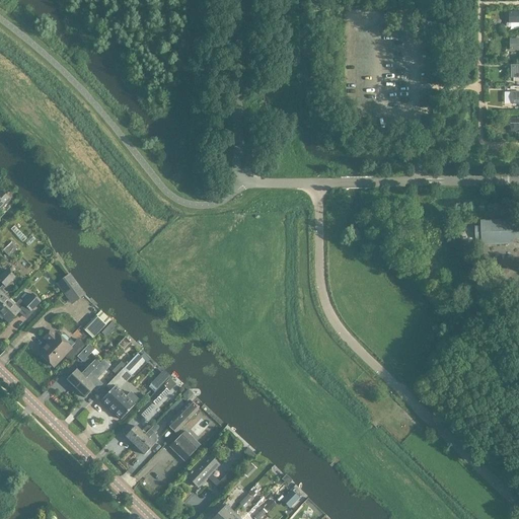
[(518,21),(518,9),(503,9),(503,21),(518,21)]
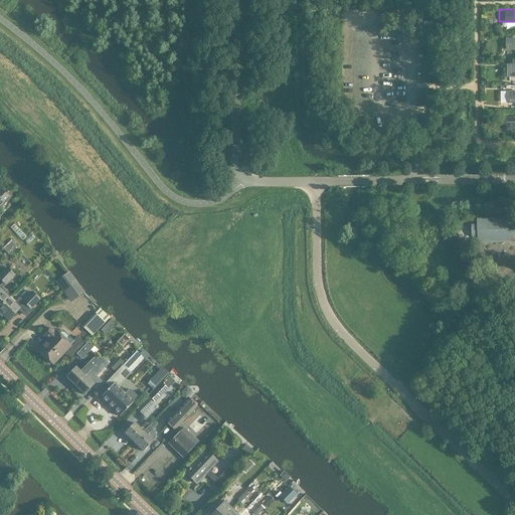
[(514,34),(500,34),(500,47),(514,46),(514,34)]
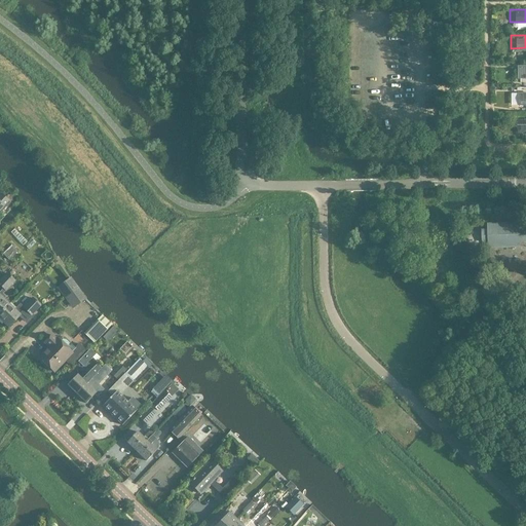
[(525,94),(511,94),(511,109),(525,108),(525,94)]
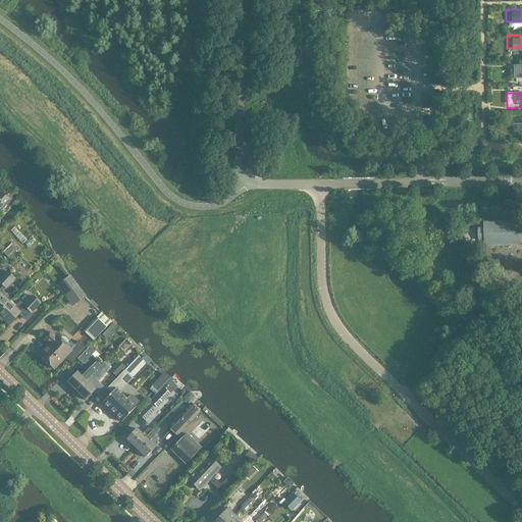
[(0,210),(0,211),(9,201),(0,192),(0,210)]
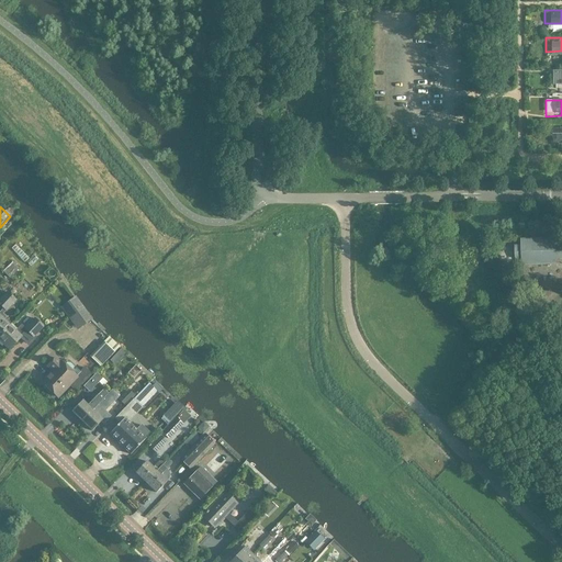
[(561,255),(561,249),(561,247),(560,245),(555,245),(555,240),(553,238),(549,238),(547,240),(542,240),(540,238),(536,239),(534,242),(530,242),(528,239),(524,239),(521,242),(521,246),(517,246),(515,248),(515,257),(517,259),(521,259),(521,263),(524,265),(528,265),(530,262),(535,262),(537,265),(541,265),(543,262),(548,262),(550,263),(554,263),(557,261),(555,257),(560,257),(561,255)]
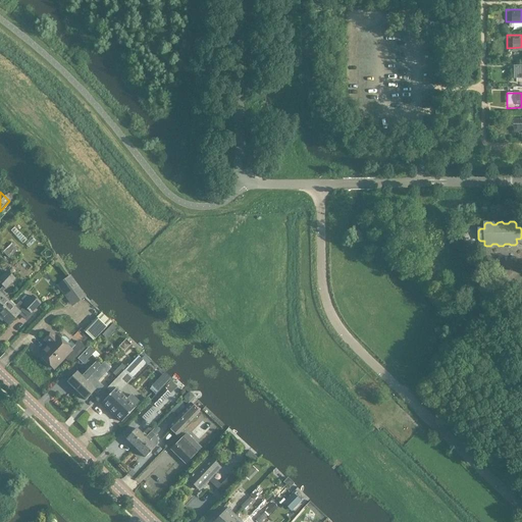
[(466,239),(478,239),(478,228),(466,228),(466,239)]
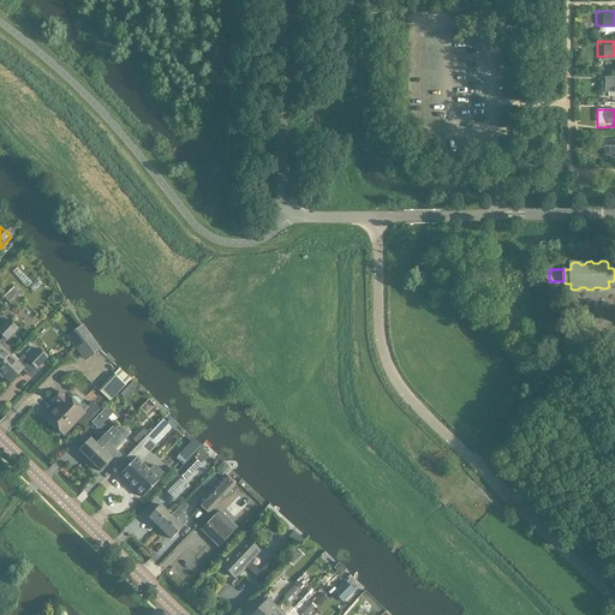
[(11,304),(21,294),(13,287),(4,297),(11,304)]
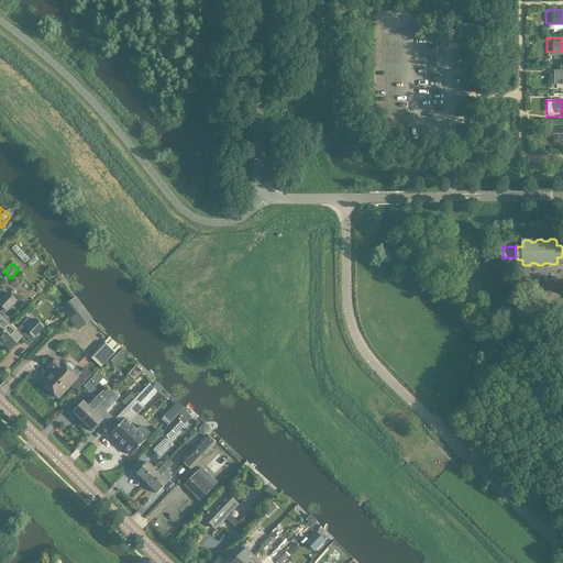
[(6,318),(2,315),(15,301),(7,293),(0,299),(0,306),(3,309),(0,311),(0,335),(10,326),(3,320),(6,318)]
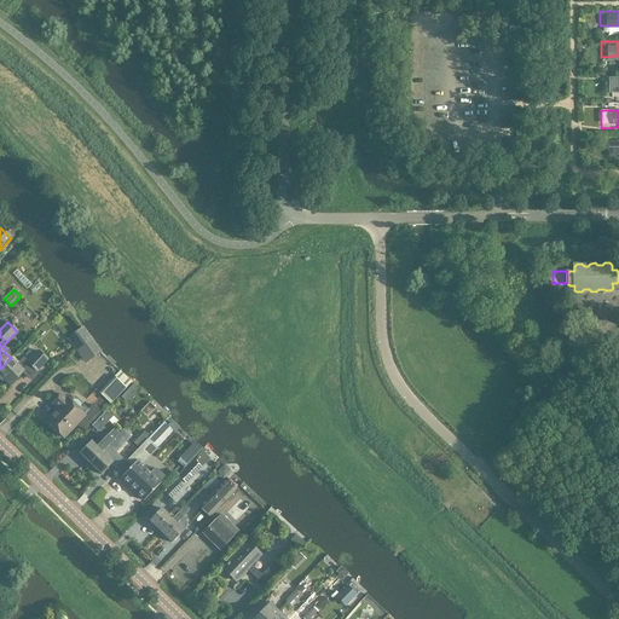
[(100,352),(82,328),(70,336),(87,362),(100,352)]
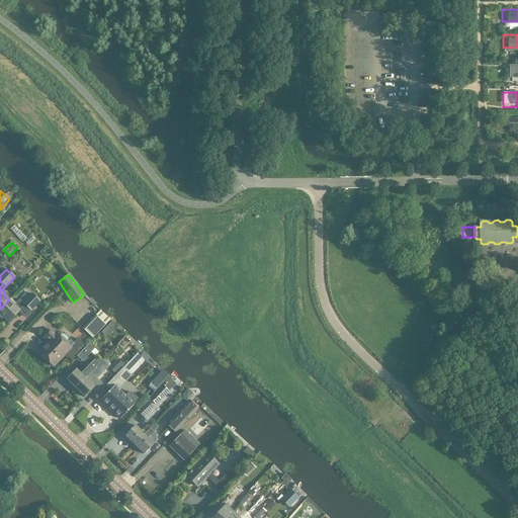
[(0,315),(8,323),(24,306),(30,311),(39,301),(31,293),(22,303),(15,306),(9,299),(0,309),(0,315)]
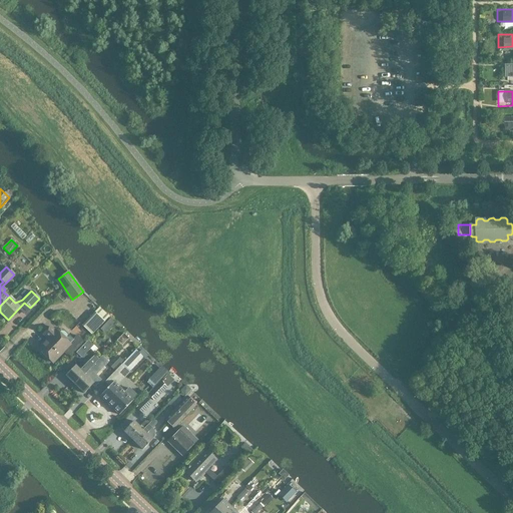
[(109,317),(99,308),(95,313),(104,322),(109,317)]
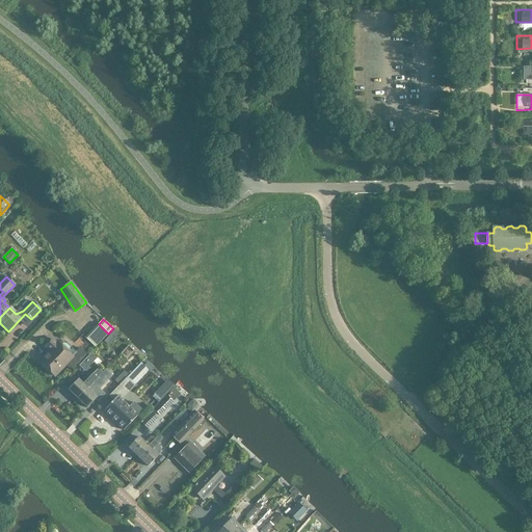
[(95,347),(108,334),(99,324),(98,323),(84,337),(95,347)]
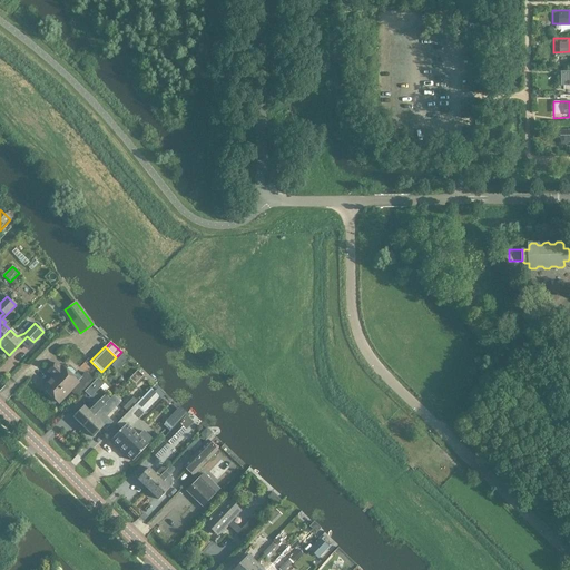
[(77,396),(92,380),(86,373),(78,382),(61,366),(61,367),(56,363),(48,371),(53,375),(41,387),(58,403),(70,391),(77,396)]
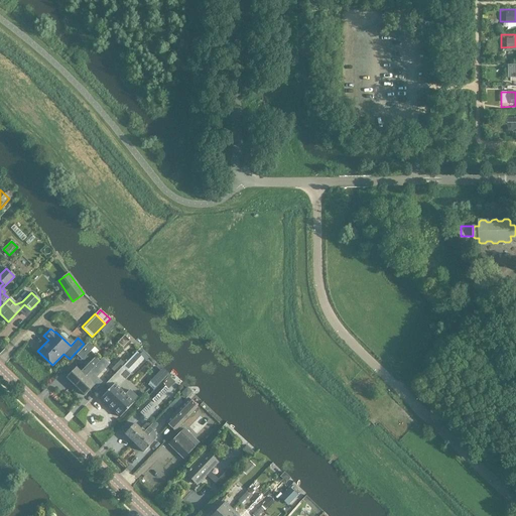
[(82,360),(94,348),(89,343),(77,355),(82,360)]
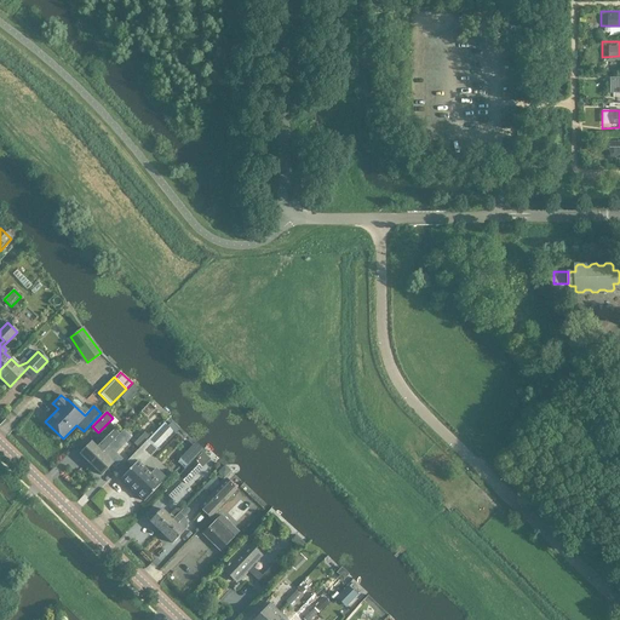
[(90,465),(103,451),(110,445),(119,435),(114,430),(97,448),(91,442),(79,454),(90,465)]
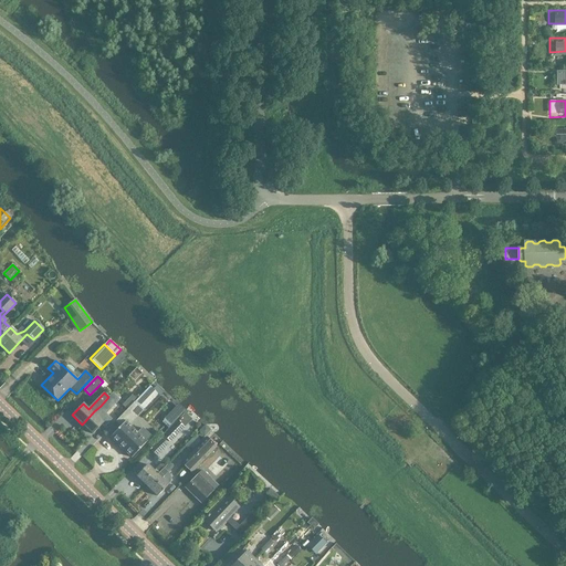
[(127,409),(134,402),(136,399),(132,395),(123,405),(127,409)]
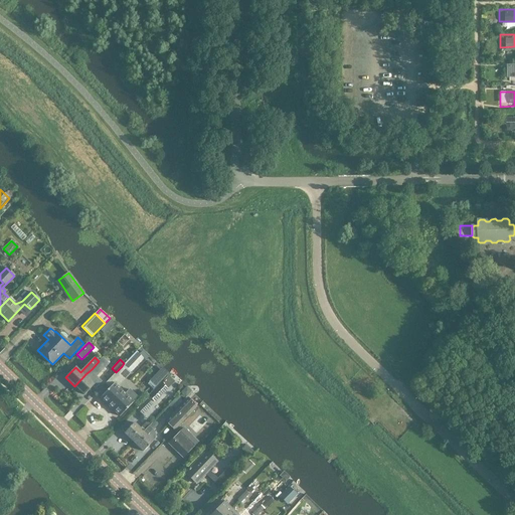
[(100,367),(103,364),(99,361),(92,369),(96,373),(101,367),(100,367)]
